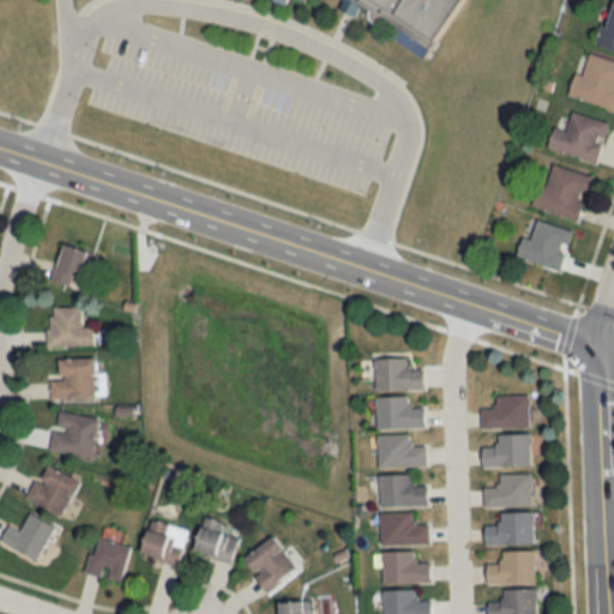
[(268,0),(286,2),(286,0),(342,0),(383,20),(393,25),(389,37),(431,55),(453,0),(268,0)]
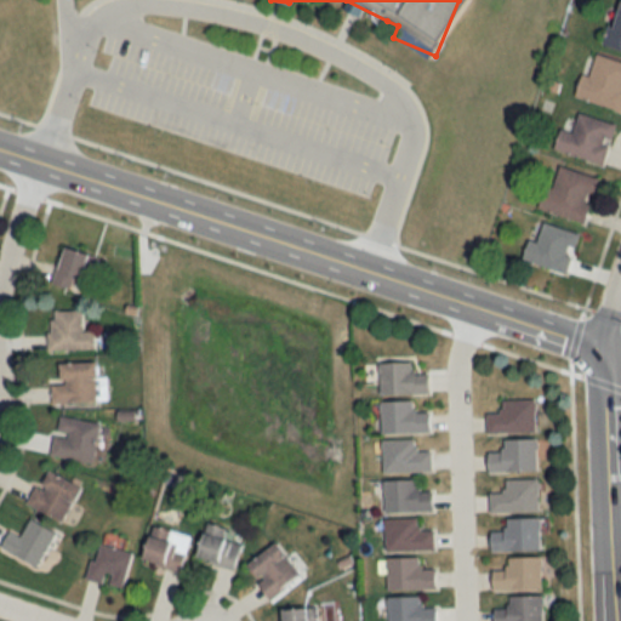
[(620,50),(620,1),(616,0),(604,46),(620,50)]
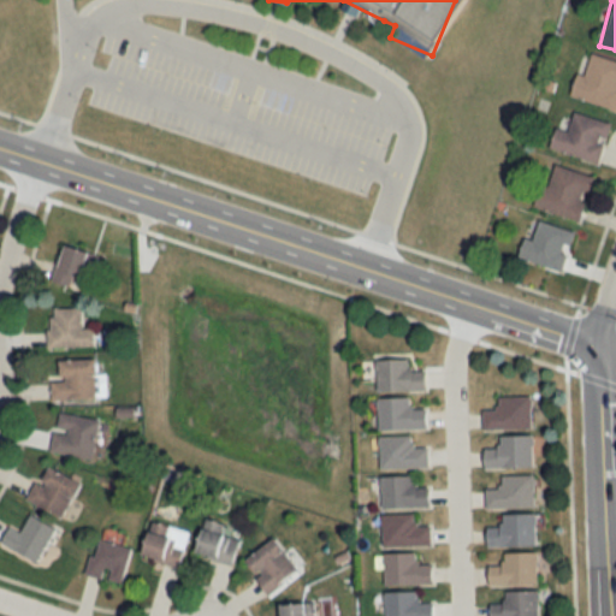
[(615,107),(615,61),(590,54),(582,76),(576,73),(569,95),(615,110),(615,107)]
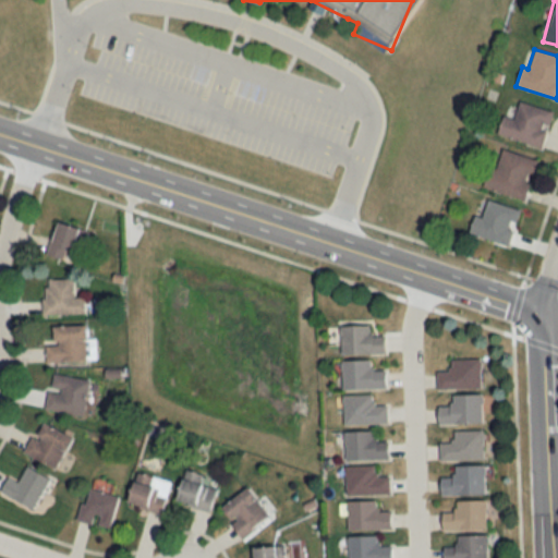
[(498,135),(542,147),(552,110),(519,101),(514,119),(502,117),(498,135)]
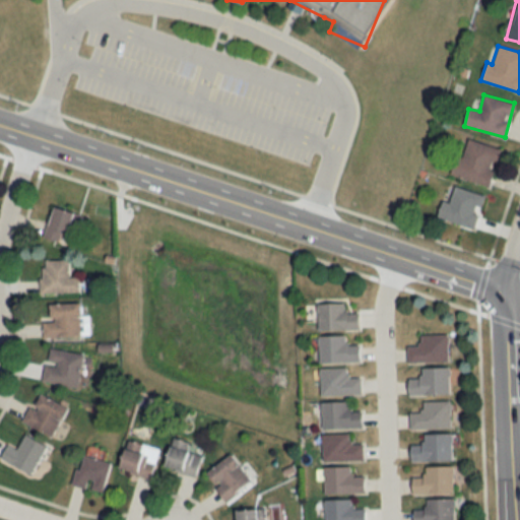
[(455,155),(450,176),(490,186),(500,147),(466,139),(462,157),(455,155)]
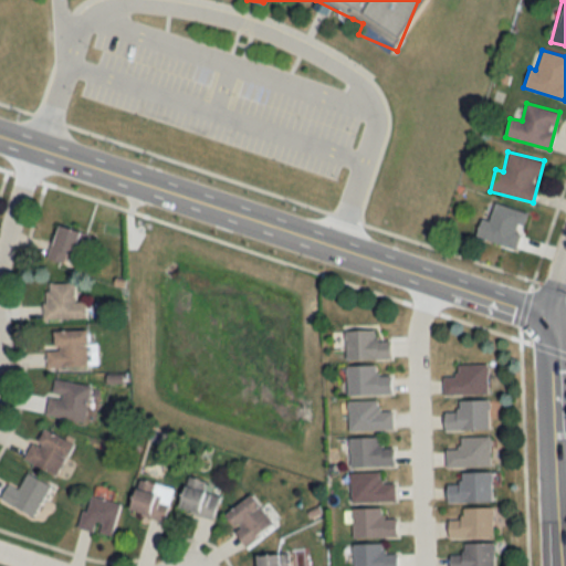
[(516,249),(526,212),(494,203),(489,221),(481,219),(475,239),(516,249)]
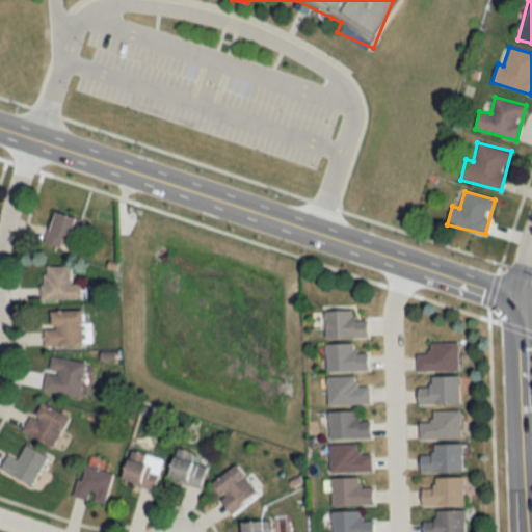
[(83,246),(83,216),(49,217),(50,248),(83,246)]
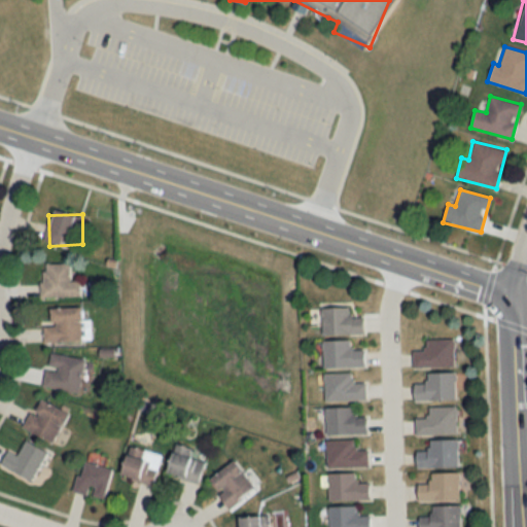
[(79,281),(69,281),(69,264),(40,264),(40,297),(79,297),(79,281)]
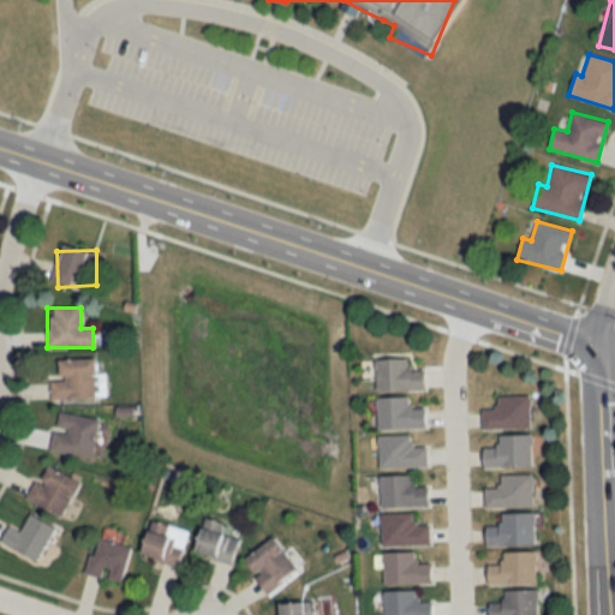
[(95,359),(59,359),(59,381),(49,381),(49,399),(95,399),(95,359)]
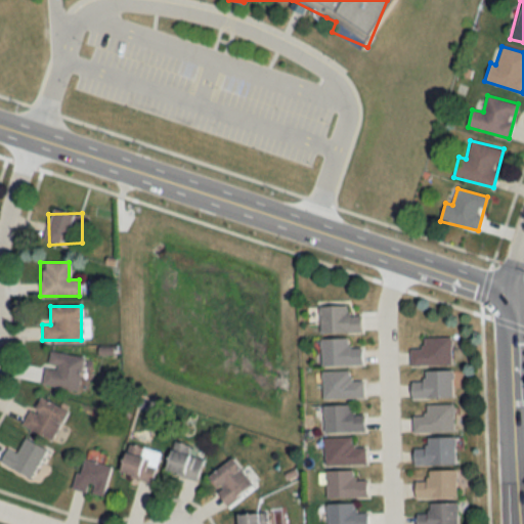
[(348,306),(319,306),(319,333),(360,333),(360,316),(348,316),(348,306)]
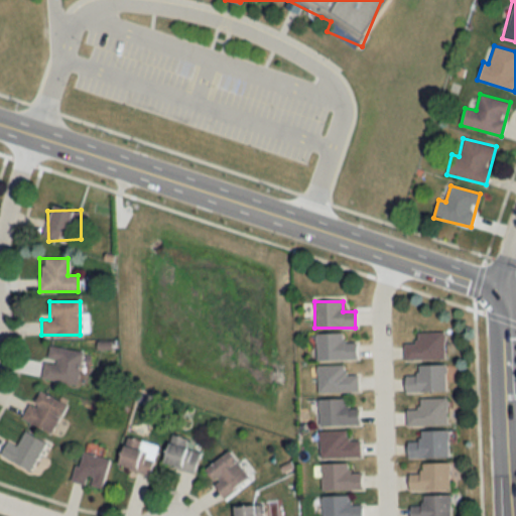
[(444,333),(417,333),(417,343),(404,343),(404,360),(444,360),(444,333)]
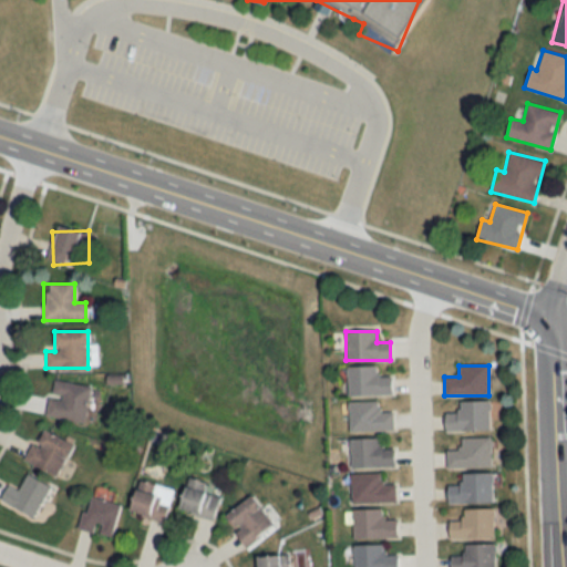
[(347,395),(391,395),(391,375),(378,375),(378,367),(347,367),(347,395)]
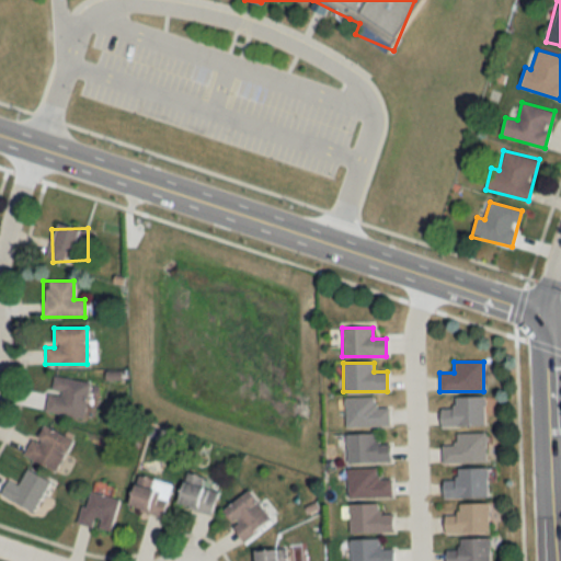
[(46,412),(83,418),(89,381),(52,376),(46,412)]
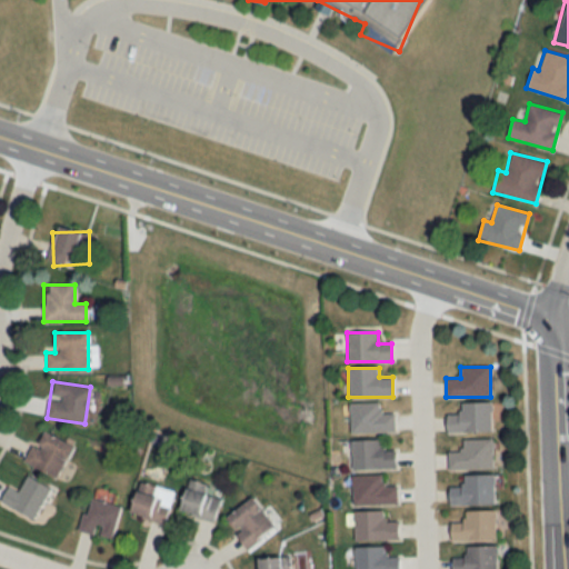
[(491,401),(460,402),(460,413),(447,413),(447,432),(491,432),(491,401)]
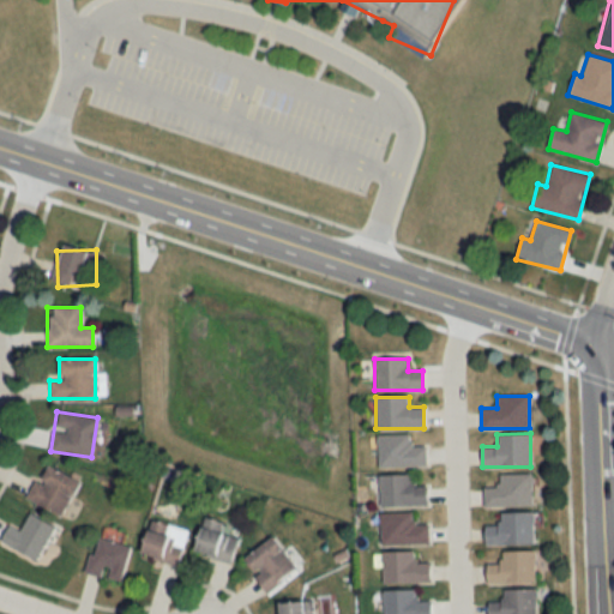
[(410,434),(377,434),(378,467),(426,465),(426,445),(411,446),(410,434)]
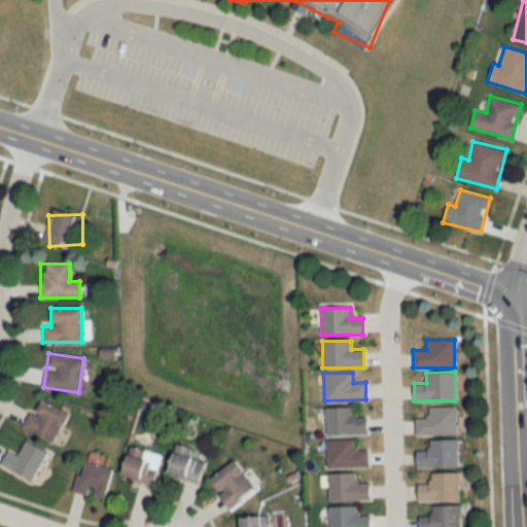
[(68,414),(39,398),(23,427),(51,443),(68,414)]
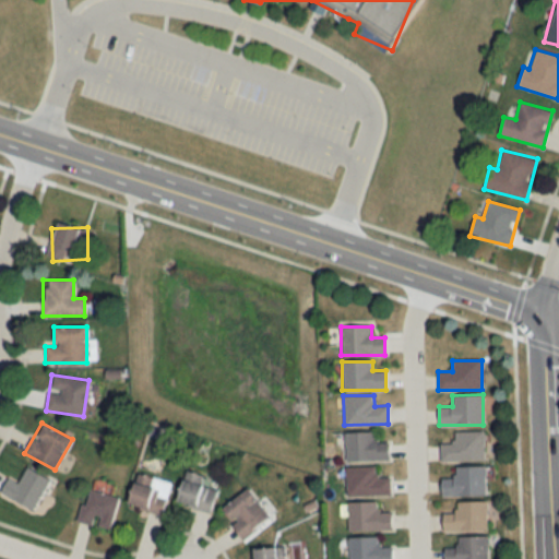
[(453,430),(453,442),(440,442),(440,461),(484,461),(484,430),(453,430)]
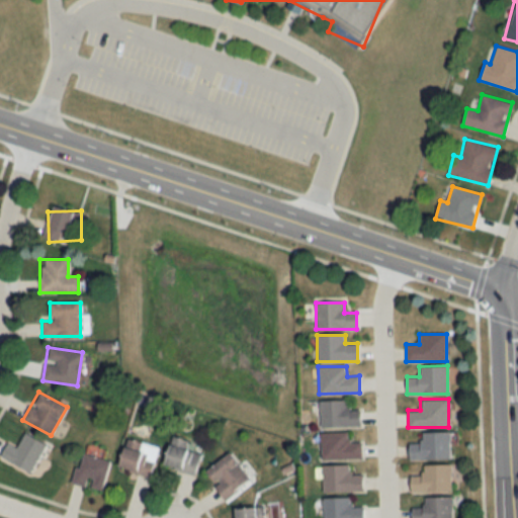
[(320,400),(320,427),(360,427),(360,408),(347,408),(347,400),(320,400)]
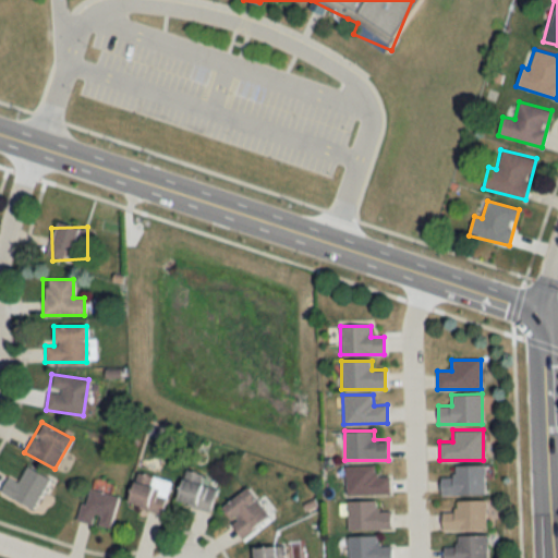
[(485,495),(485,465),(453,465),(453,476),(441,476),(441,495),(485,495)]
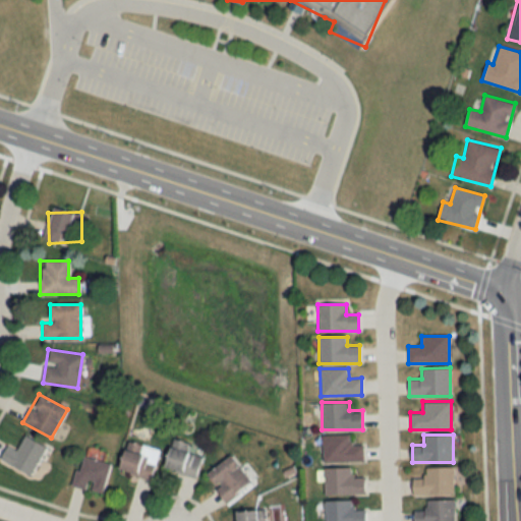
[(7,445),(0,458),(0,459),(31,475),(46,447),(23,436),(16,450),(7,445)]
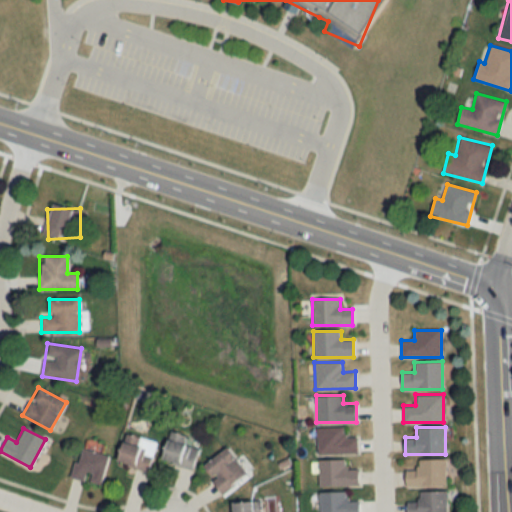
[(316,454),(357,454),(357,436),(345,436),(345,428),(316,428),(316,454)]
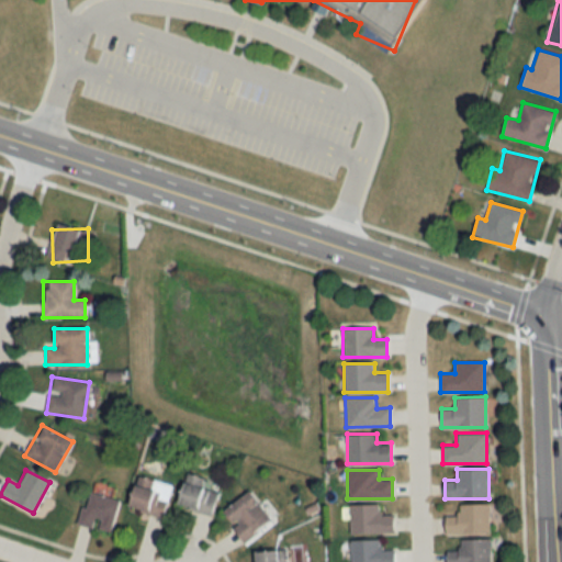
[(202,480),(186,474),(177,505),(211,516),(217,493),(200,487),(202,480)]
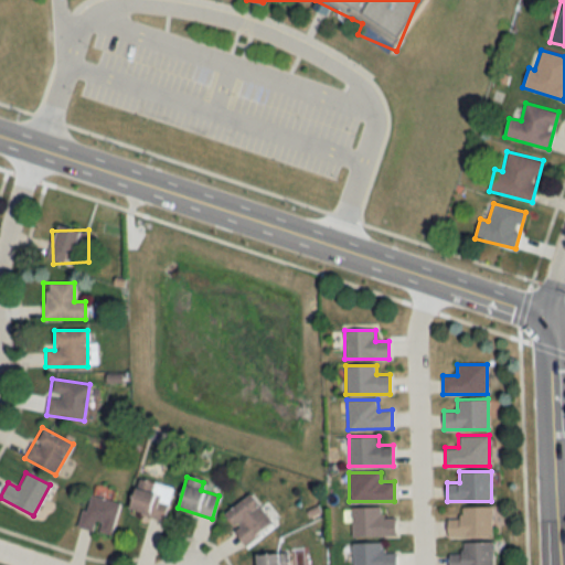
[(173,487),(137,478),(128,511),(164,520),(173,487)]
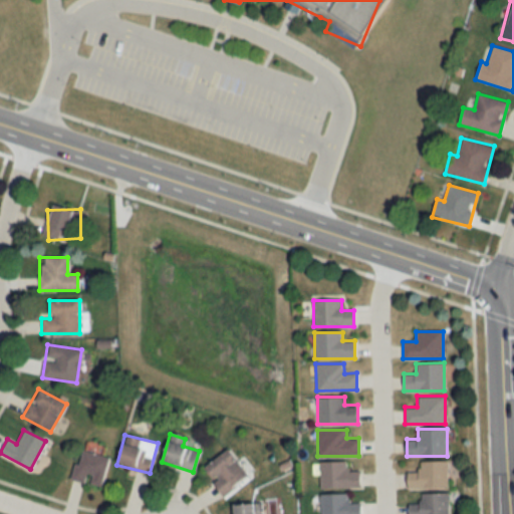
[(108,458),(80,450),(71,479),(84,483),(84,482),(100,487),(108,458)]
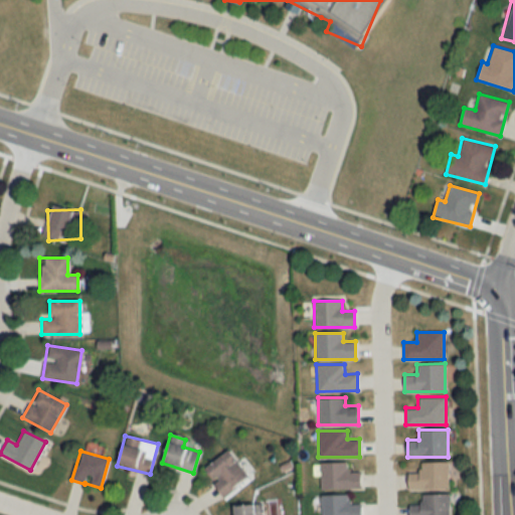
[(248,477),(226,451),(202,471),(224,497),(248,477)]
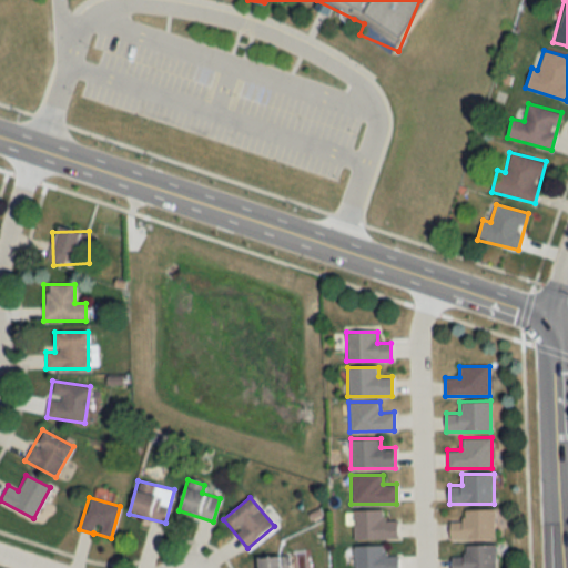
[(397,539),(397,520),(385,520),(385,509),(353,510),(353,539),(397,539)]
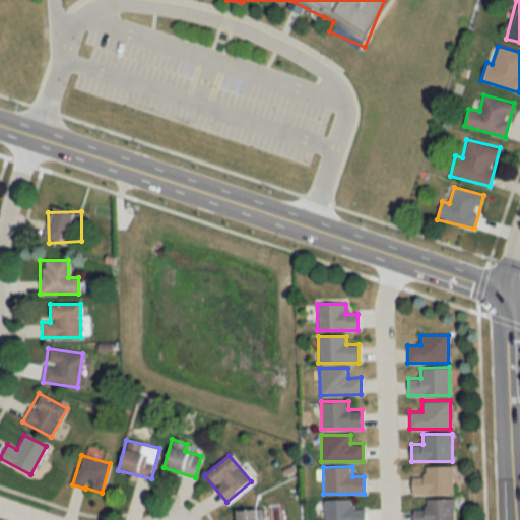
[(452,494),(452,466),(425,466),(425,477),(412,477),(412,494),(452,494)]
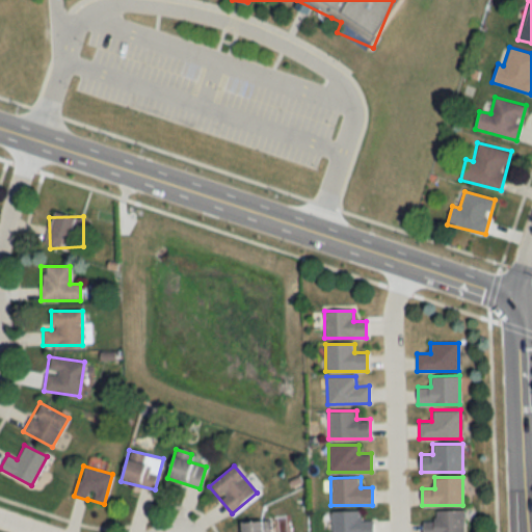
[(423,531),(463,531),(464,510),(436,510),(436,522),(424,522),(423,531)]
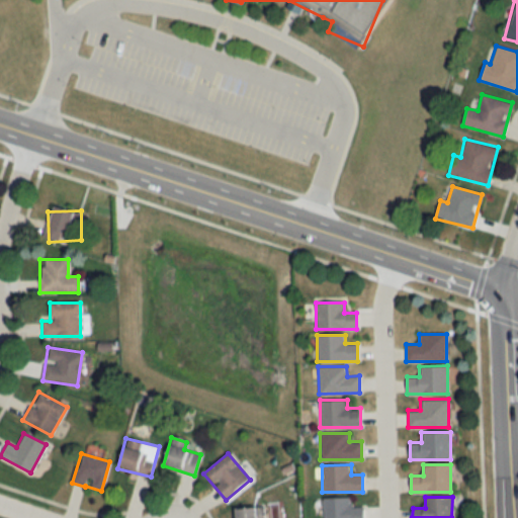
[(323,517),(363,517),(363,507),(350,507),(350,498),(323,498),(323,517)]
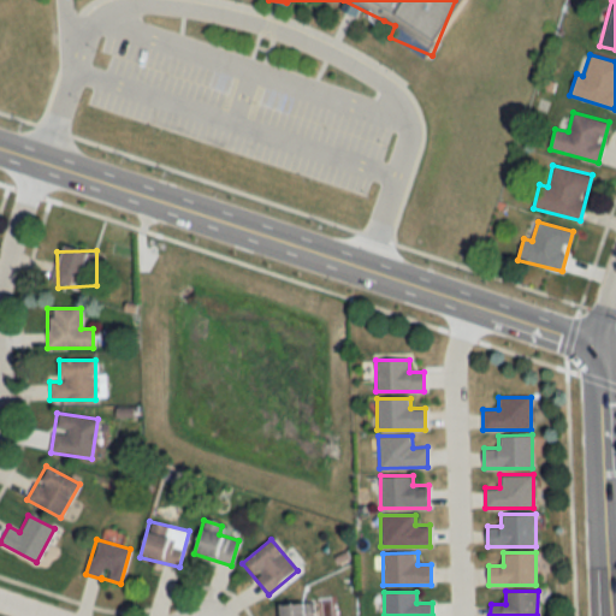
[(314,615),(314,604),(278,605),(278,615),(314,615)]
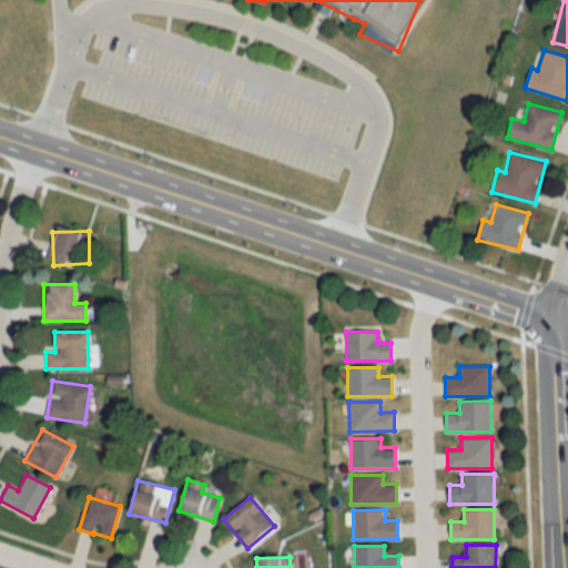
All buildings are outlined.
